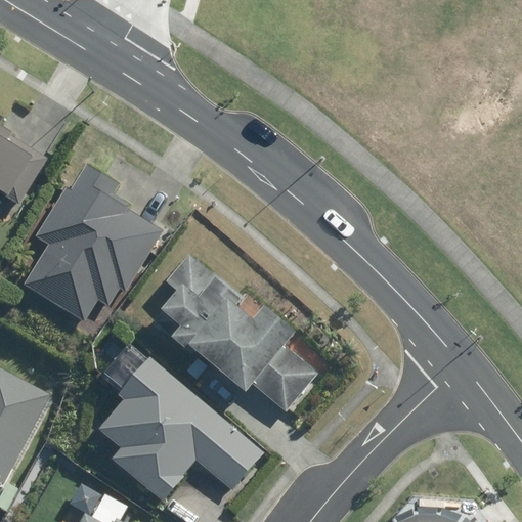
[(0,204),(14,214),(50,157),(0,125),(0,204)]
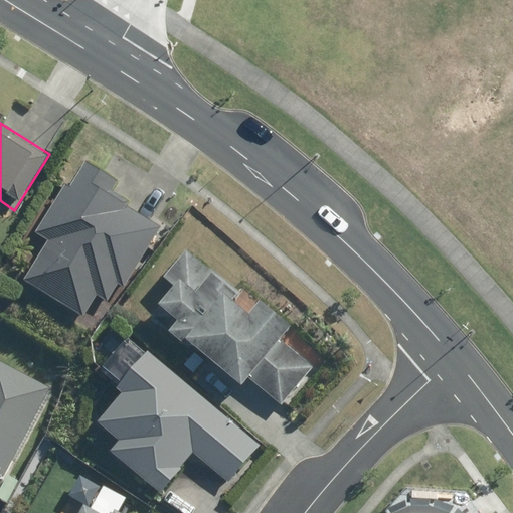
[(67,183),(64,181),(33,232),(45,240),(20,282),(80,319),(94,298),(103,304),(118,282),(122,284),(159,223),(110,192),(118,179),(83,157),(67,183)]
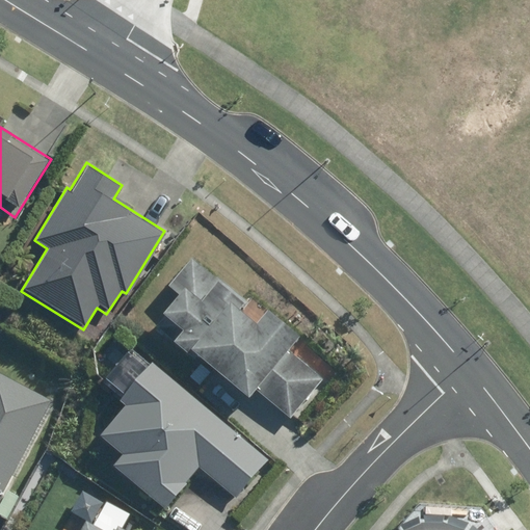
[(247,301),(191,257),(166,288),(177,295),(153,324),(247,400),(258,388),(292,416),(321,379),(287,351),(301,334),(268,308),(255,324),(239,311),(247,301)]
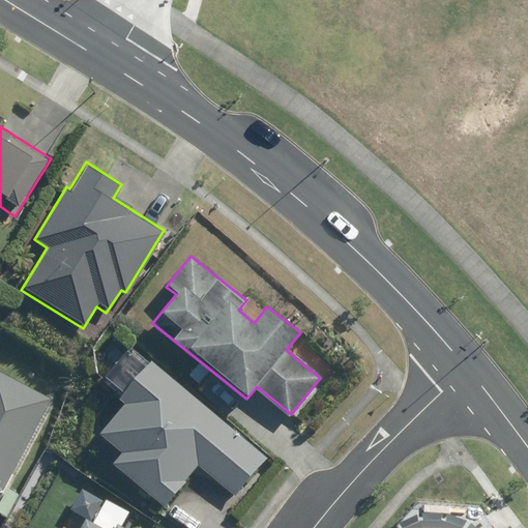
[(267,458),(150,358),(132,343),(101,377),(129,401),(100,436),(120,452),(110,465),(162,508),(201,463),(237,493),(267,458)]
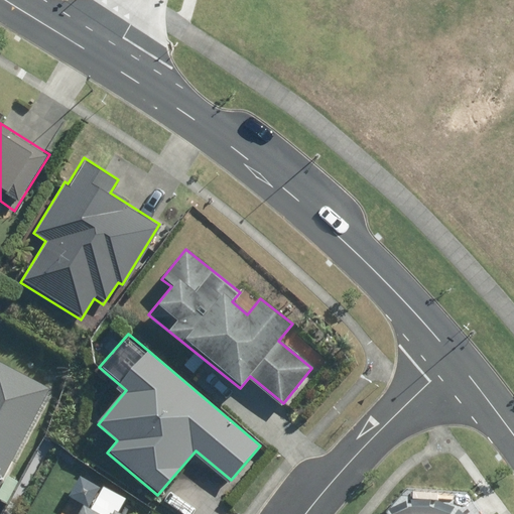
[(0,498),(7,502),(19,479),(4,472),(48,387),(0,361),(0,498)]
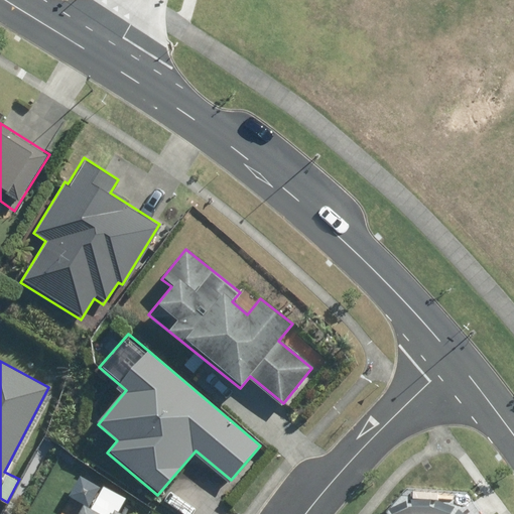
[(87,509),(66,497),(54,513),(126,513),(121,511),(125,503),(99,488),(87,509)]
